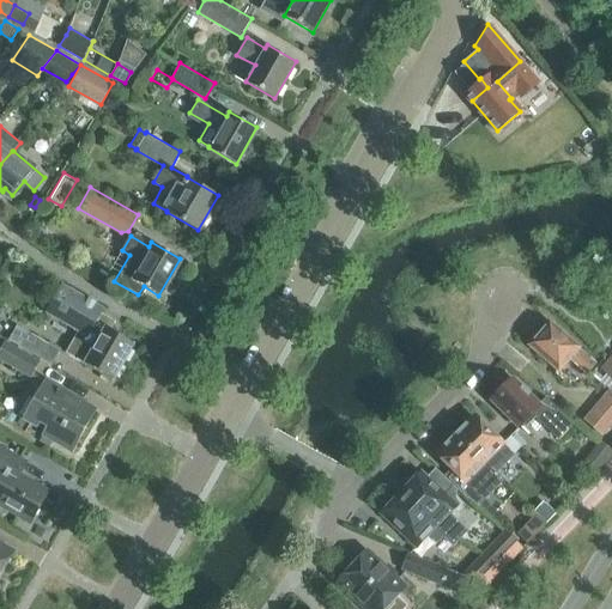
[(47,311),(77,328),(65,349),(90,364),(89,366),(111,379),(133,342),(110,329),(116,320),(104,312),(107,309),(64,282),(48,309),(47,311)]
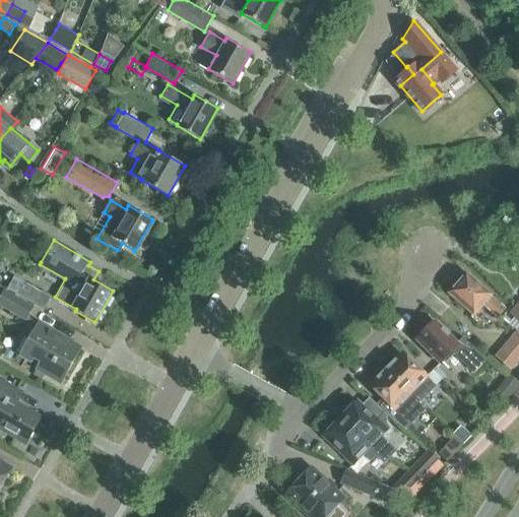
[(0,278),(0,279),(8,261),(0,256),(0,278)]
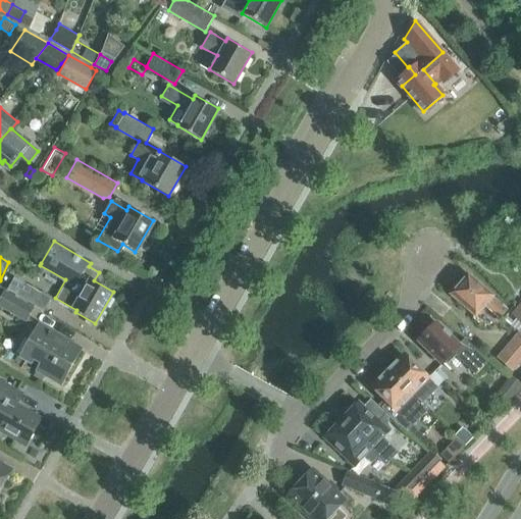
[(475,312),(483,303),(499,316),(507,308),(466,272),(450,291),(475,312)]
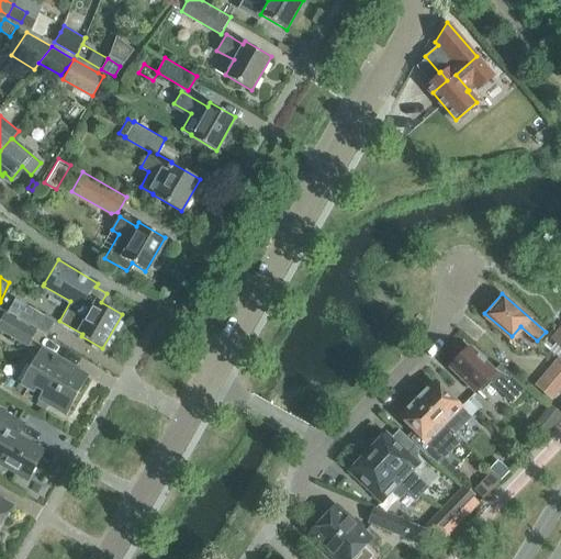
[(47,333),(54,320),(24,302),(17,315),(47,333)]
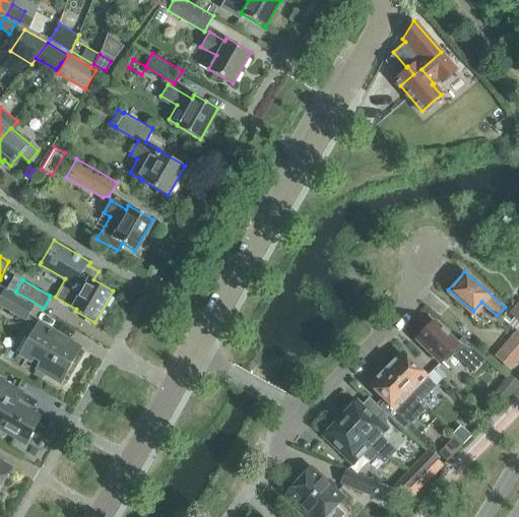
[(0,304),(26,319),(35,305),(5,287),(0,296),(0,304)]
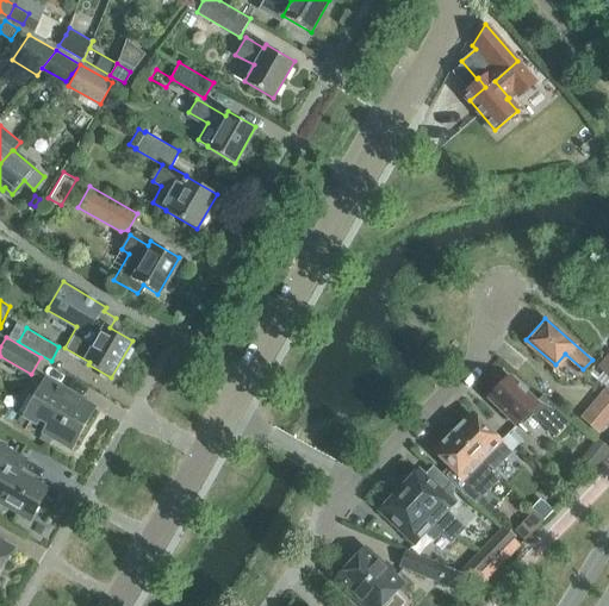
[(608,350),(597,364),(608,374),(608,350)]
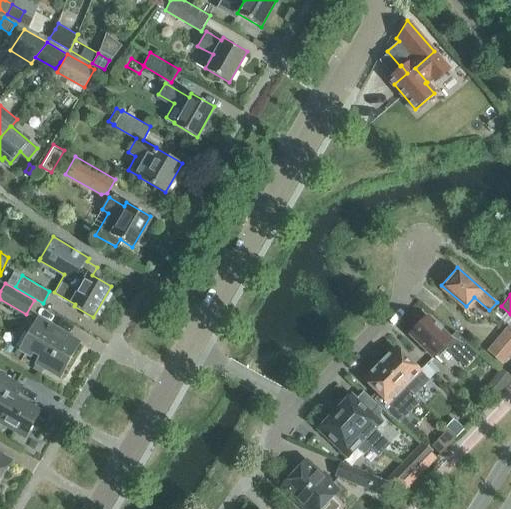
[(438,355),(446,347),(466,367),(479,354),(462,337),(457,343),(427,314),(419,322),(418,320),(410,328),(412,330),(410,332),(435,357),(437,354),(438,355)]
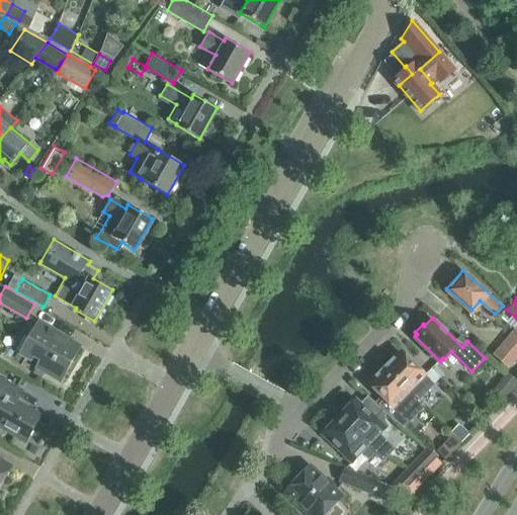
[(54,373),(62,377),(80,345),(40,322),(22,354),(32,359),(33,357),(40,361),(36,367),(53,376),(54,373)]
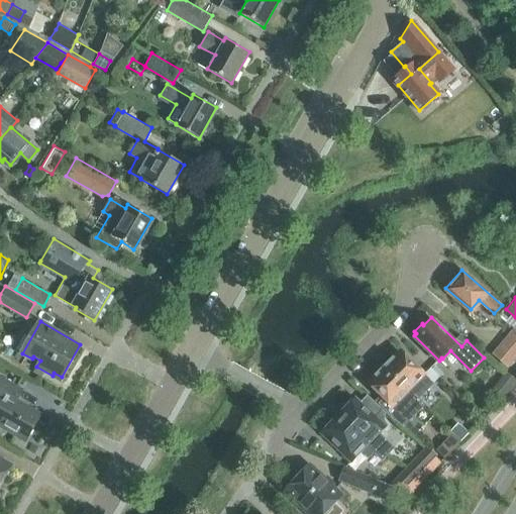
[(515,328),(514,327),(492,352),(508,366),(515,355),(515,328)]
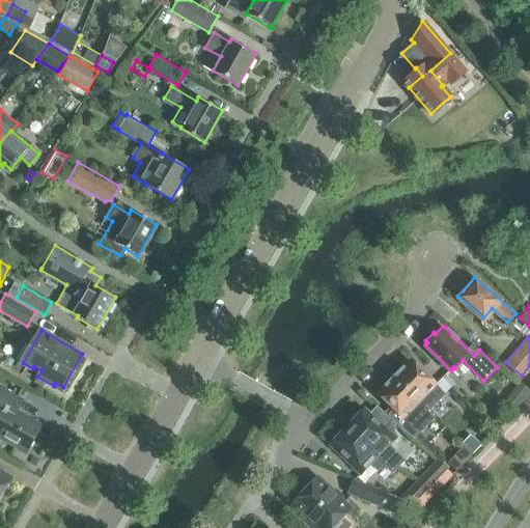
[(446,395),(411,360),(394,377),(429,412),(446,395)]
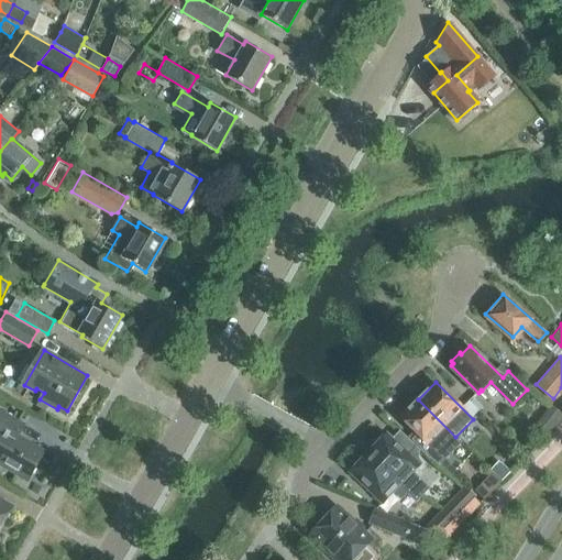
[(478,408),(469,398),(461,406),(471,416),(478,408)]
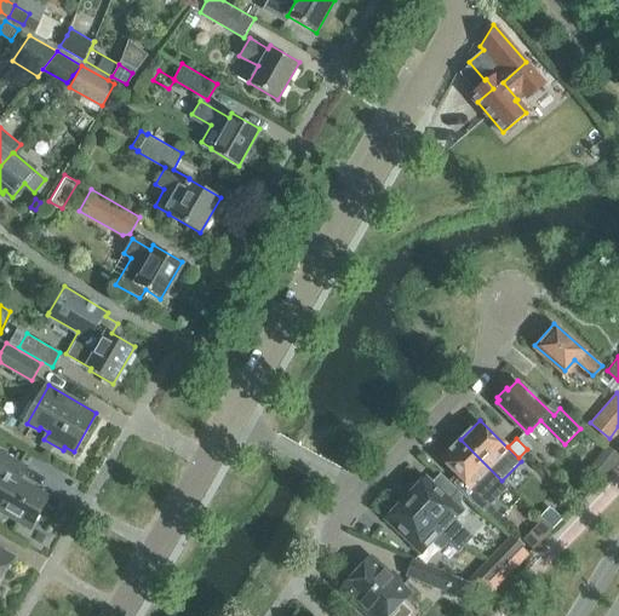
[(502,481),(460,439),(441,459),(471,488),(466,493),(491,517),(497,511),(489,504),(506,485),(502,481)]
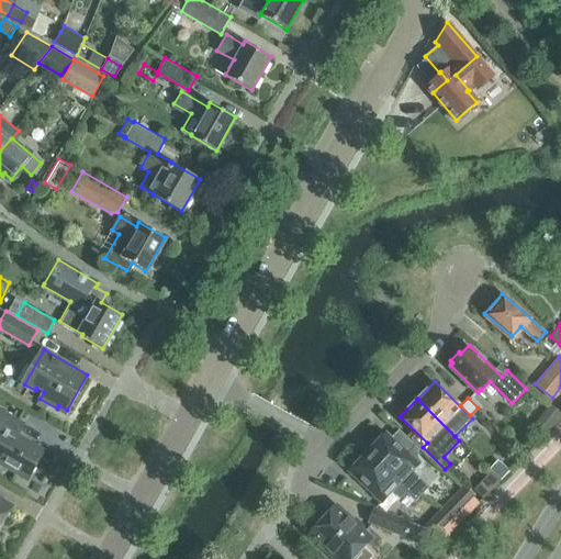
[(548,432),(549,431),(560,415),(560,407),(552,402),(536,423),(548,432)]
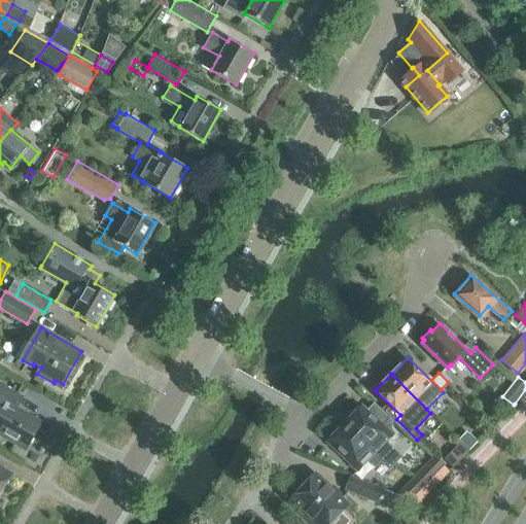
[(0,434),(26,449),(41,422),(18,408),(23,397),(0,384),(0,434)]
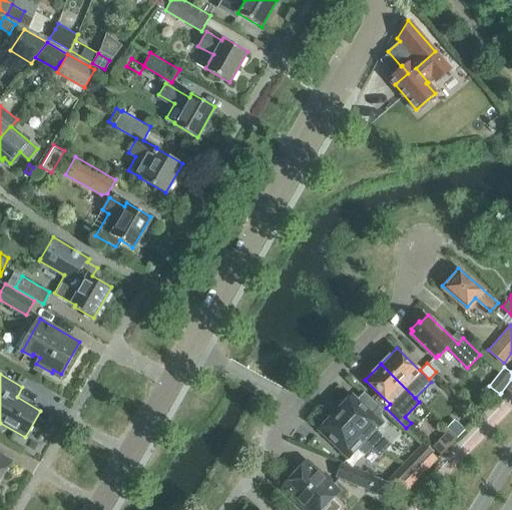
[(373,413),(380,406),(365,391),(358,398),(354,394),(336,411),(378,453),(385,446),(371,432),(381,421),(373,413)]
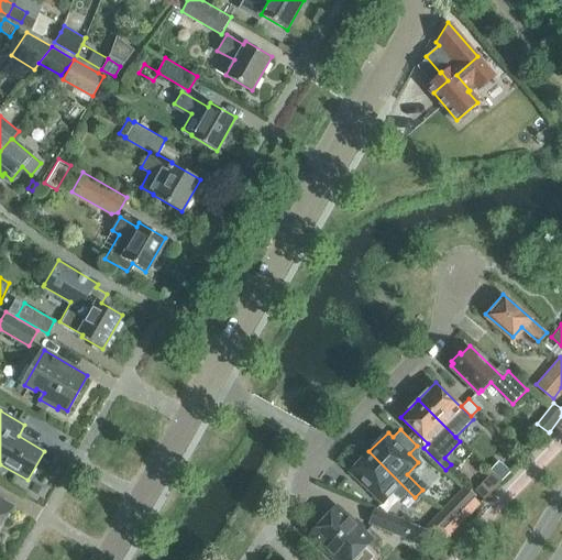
[(392,490),(407,505),(415,497),(368,451),(350,471),(381,501),(392,490)]
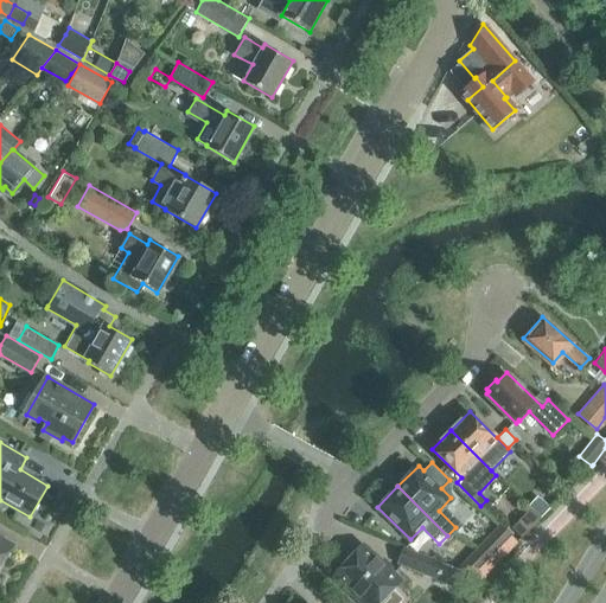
[(530,502),(542,514),(552,504),(540,493),(530,502)]
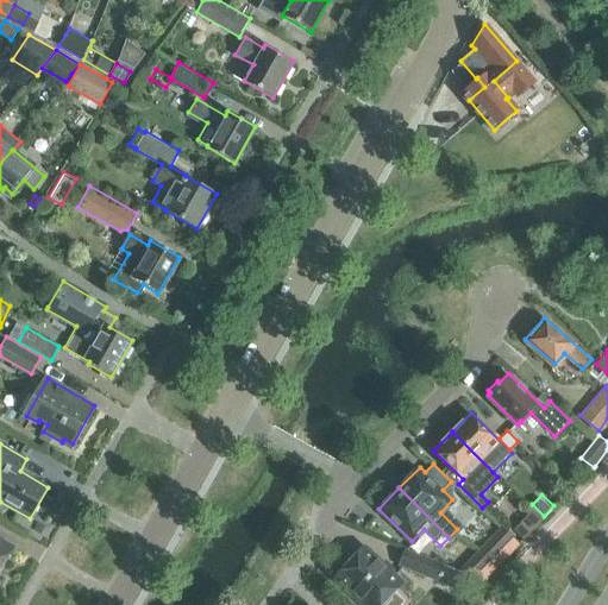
[(543,518),(533,509),(514,528),(524,537),(543,518)]
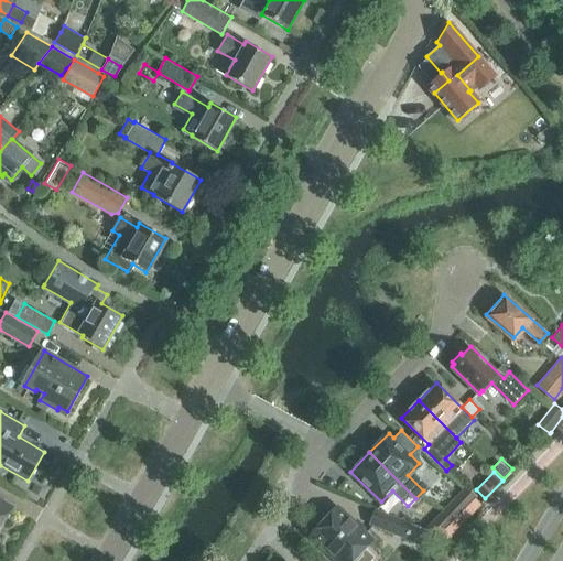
[(477,503),(468,494),(448,515),(459,520),(477,503)]
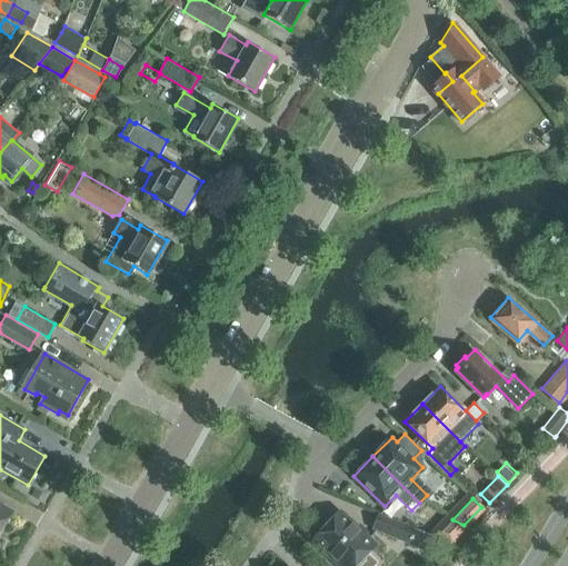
[(0,533),(13,512),(0,504),(0,533)]
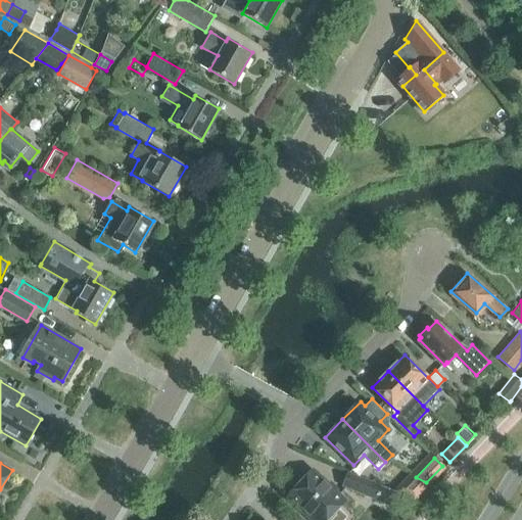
[(314,468),(288,495),(314,519),(326,519),(332,514),(336,518),(345,508),(341,504),(346,500),(337,490),(340,487),(331,480),(329,483),(314,468)]
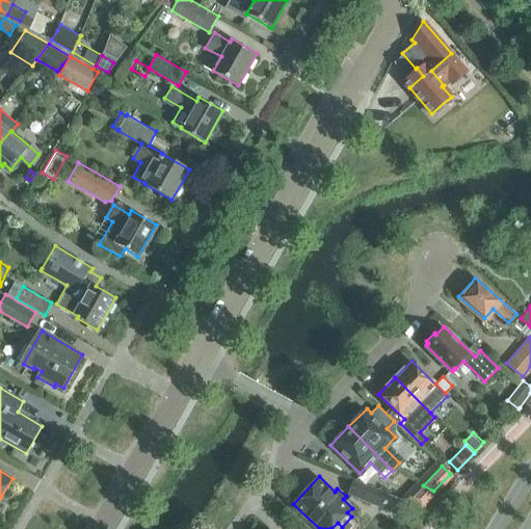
[(382,507),(389,493),(354,478),(348,494),(382,507)]
